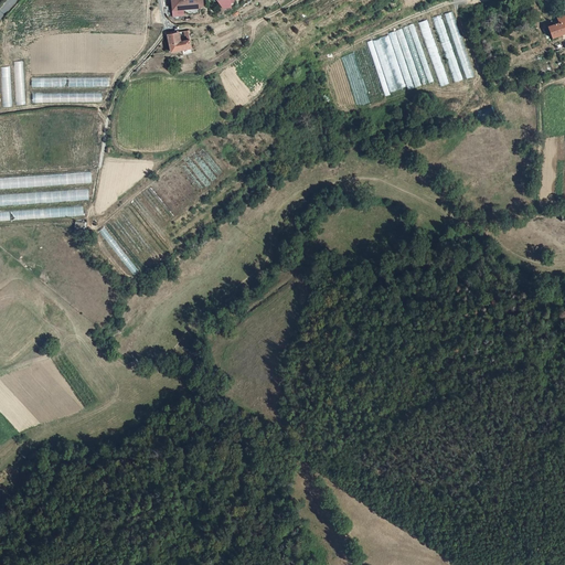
[(171,0),(172,10),(191,9),(191,0),(196,0),(171,0)]
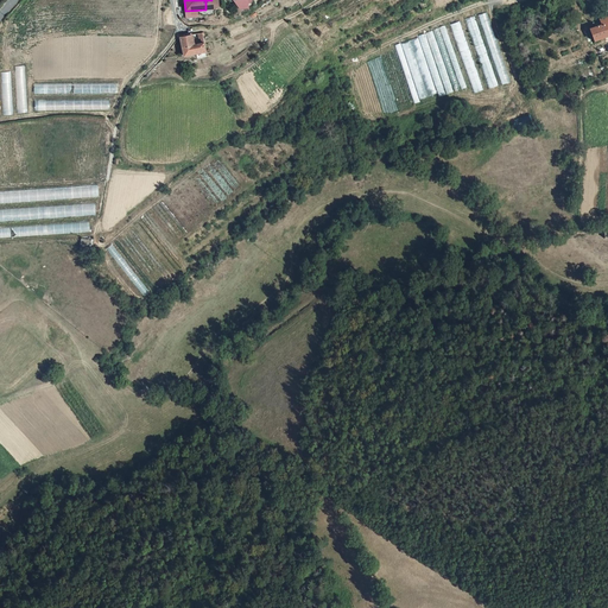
[(479,14),(500,84),(510,82),(488,12),(479,14)]
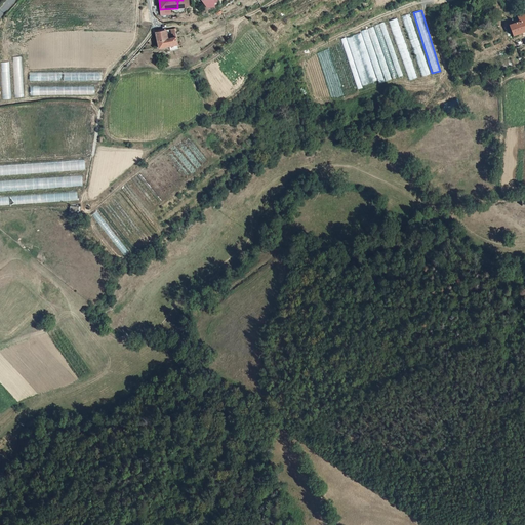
[(402,15),(421,76),(430,74),(410,13),(402,15)]
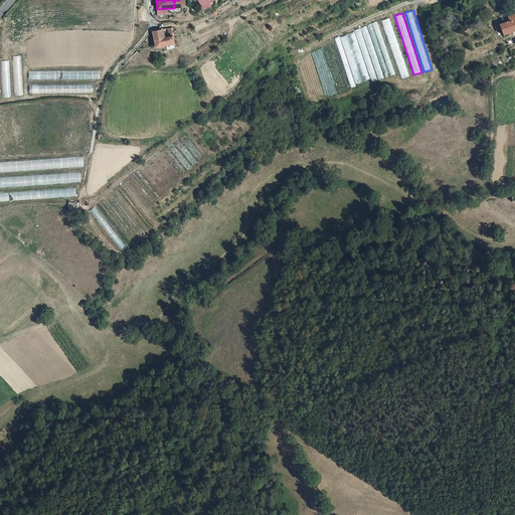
[(514,13),(508,16),(510,21),(500,25),(504,35),(514,30),(514,13)]
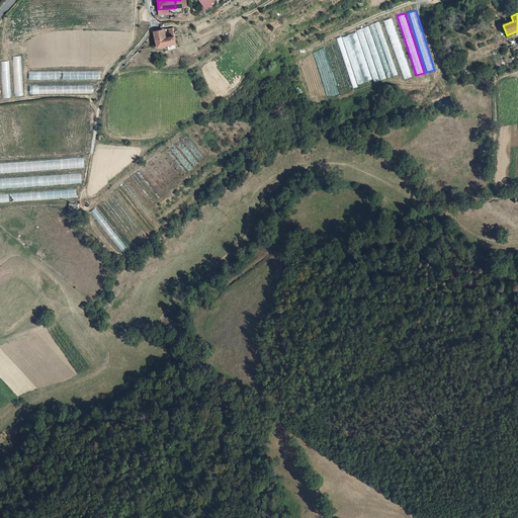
[(384,19),(401,79),(409,77),(393,17),(384,19)]
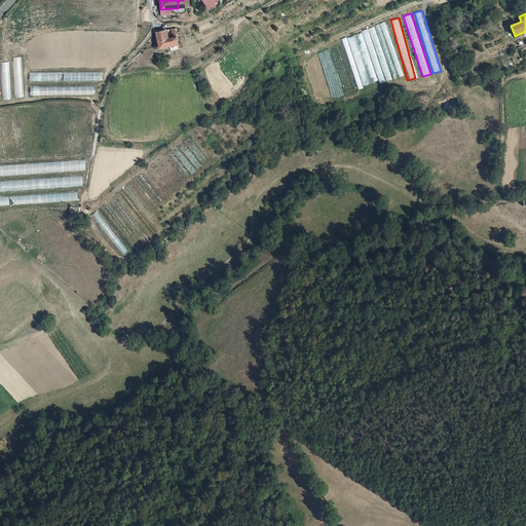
[(402,76),(387,24),(347,35),(362,85),(378,80),(379,82),(402,76)]
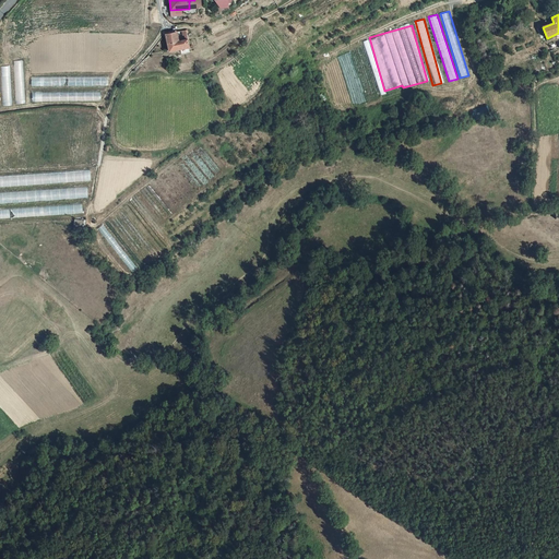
[(176,31),(165,34),(165,35),(167,43),(178,40),(176,31)]
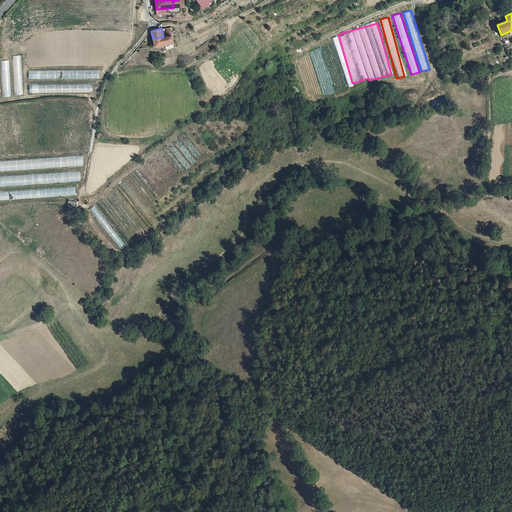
[(153,39),(155,47),(173,42),(171,35),(167,36),(163,37),(153,39)]
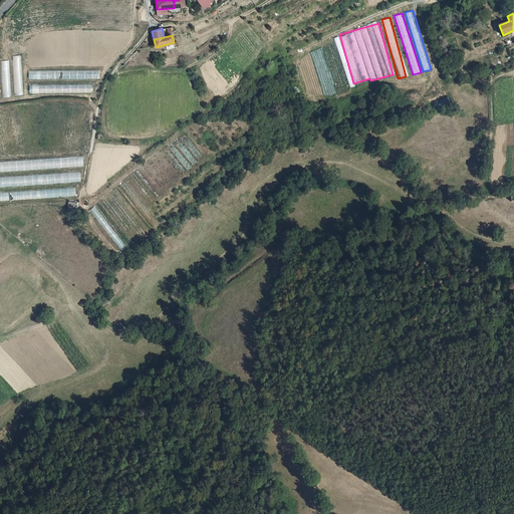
[(0,177),(0,187),(5,187),(4,180),(9,180),(9,178),(0,177)]
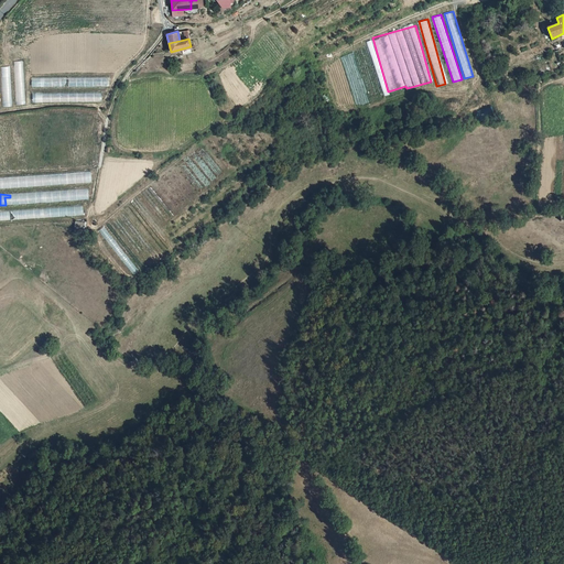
[(99,229),(131,275),(143,267),(111,220),(99,229)]
